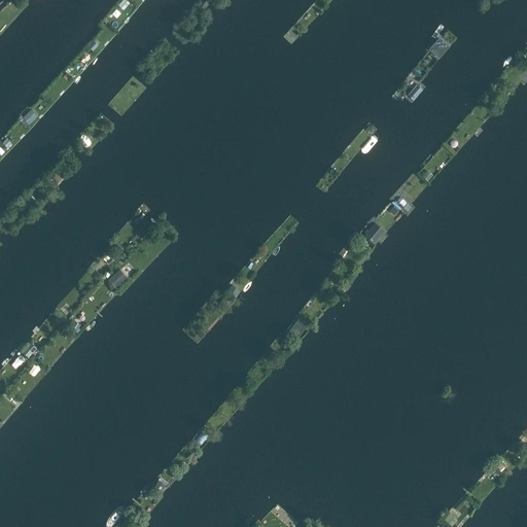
[(440,37),(428,49),(438,59),(450,46),(440,37)]
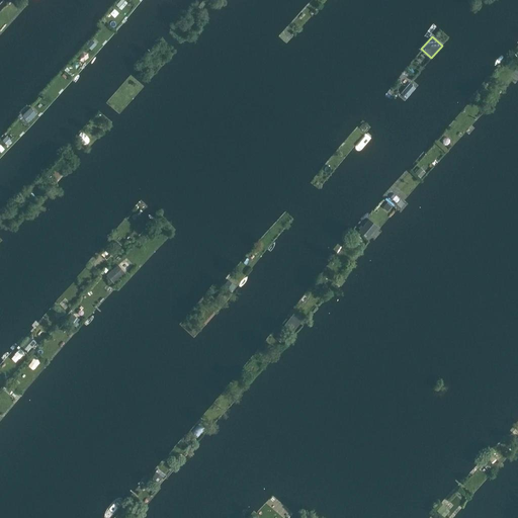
[(91,41),(87,46),(92,51),(96,46),(91,41)]
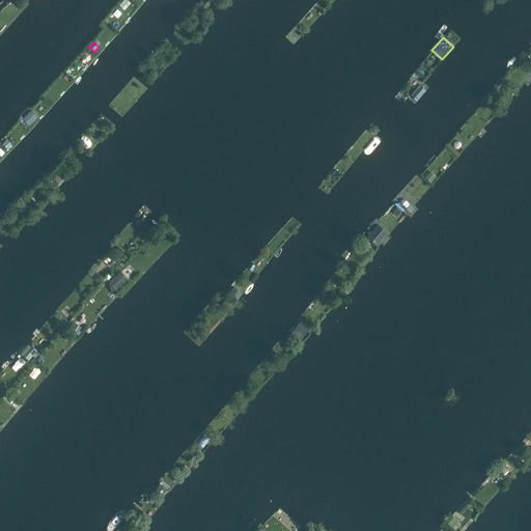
[(28,113),(23,119),(29,126),(35,119),(28,113)]
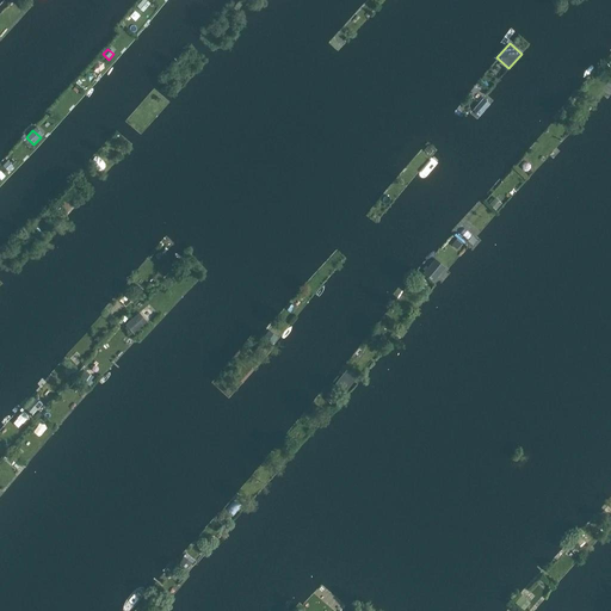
[(8,161),(2,166),(8,172),(13,167),(8,161)]
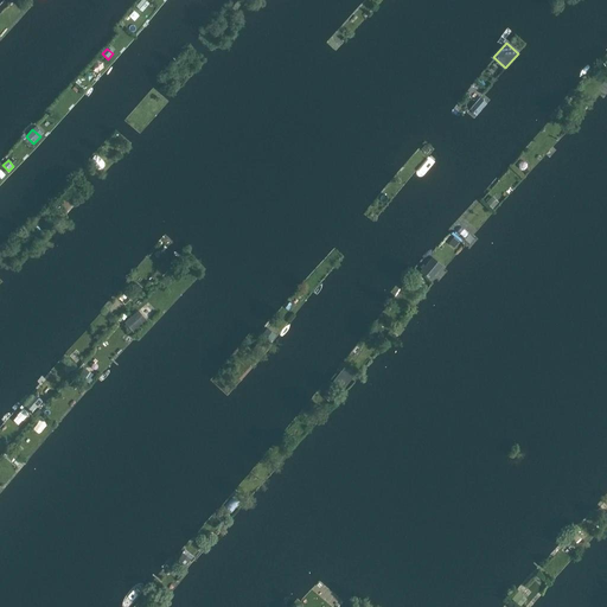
[(492,197),(486,203),(493,209),(498,203),(492,197)]
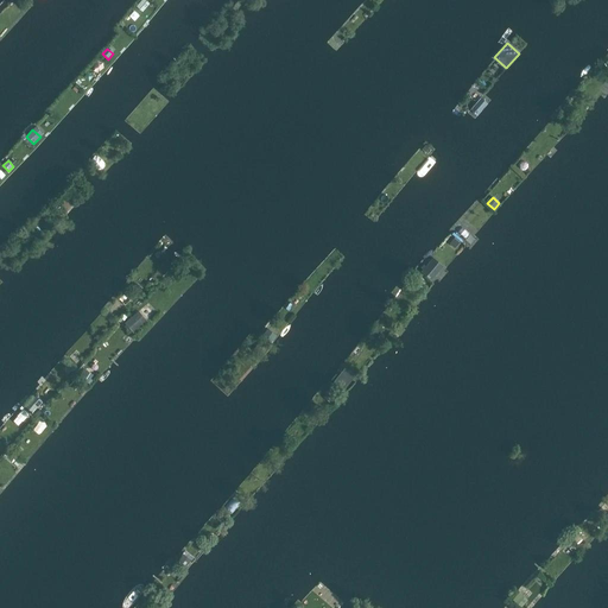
[(454,238),(449,244),(455,248),(460,242),(454,238)]
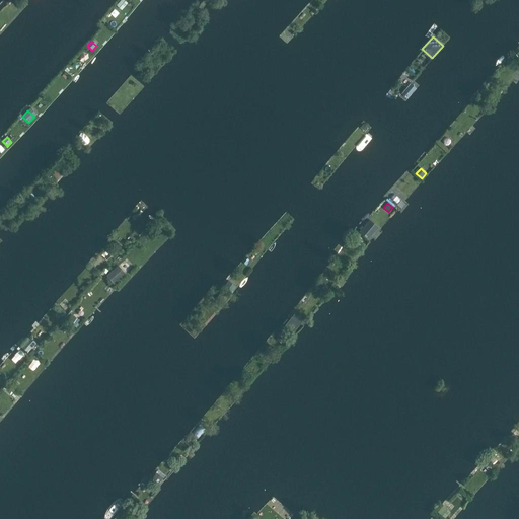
[(362,226),(359,228),(361,230),(360,232),(369,239),(376,230),(367,223),(363,227),(362,226)]
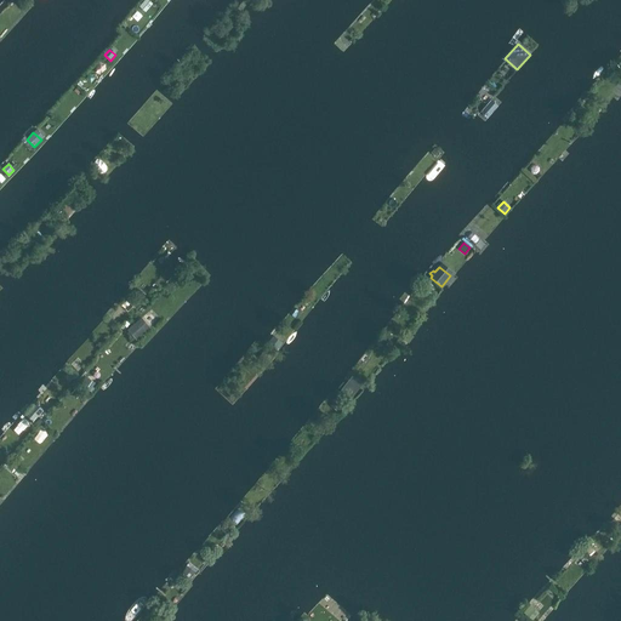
[(174,278),(169,281),(175,288),(178,283),(174,278)]
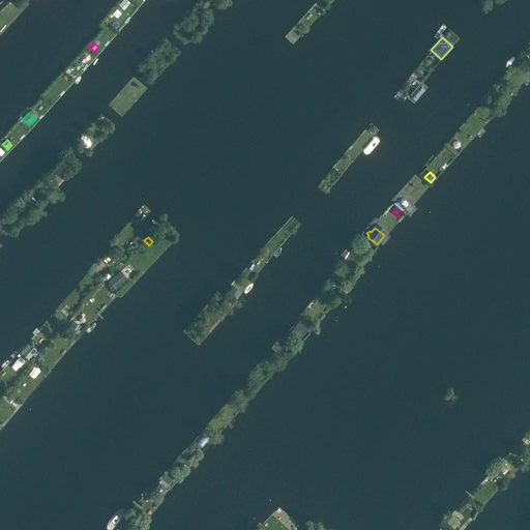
[(119,246),(115,252),(120,256),(124,251),(119,246)]
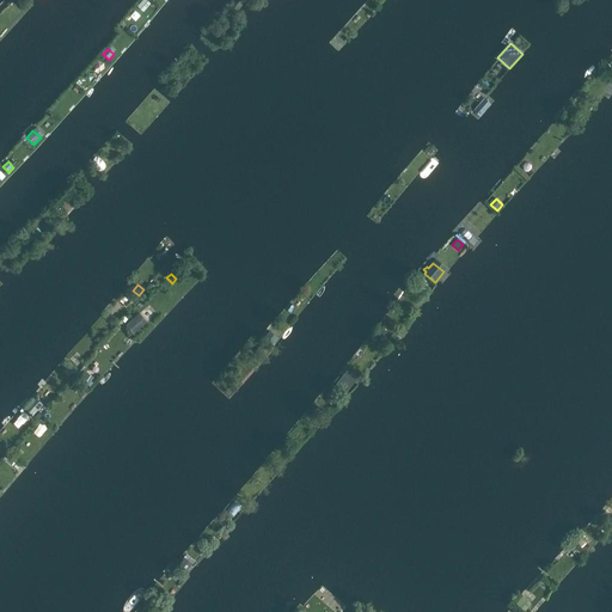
[(293,305),(287,311),(292,314),(297,308),(293,305)]
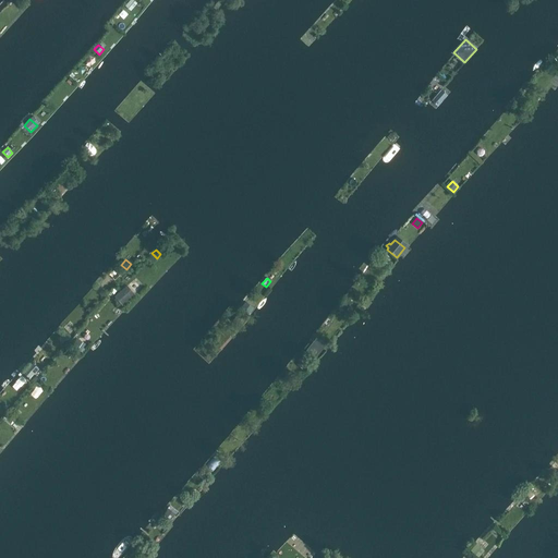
[(123,289),(114,296),(123,305),(132,298),(123,289)]
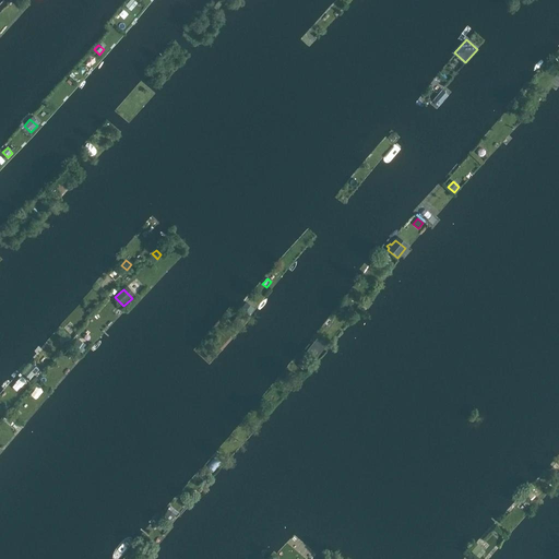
[(347,299),(340,308),(345,312),(353,302),(347,299)]
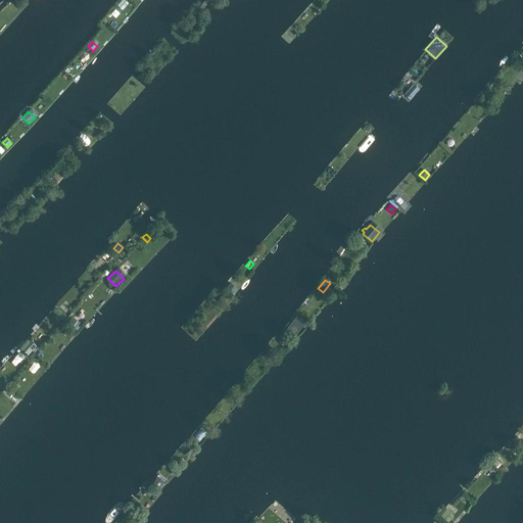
[(231,283),(227,288),(234,294),(238,289),(231,283)]
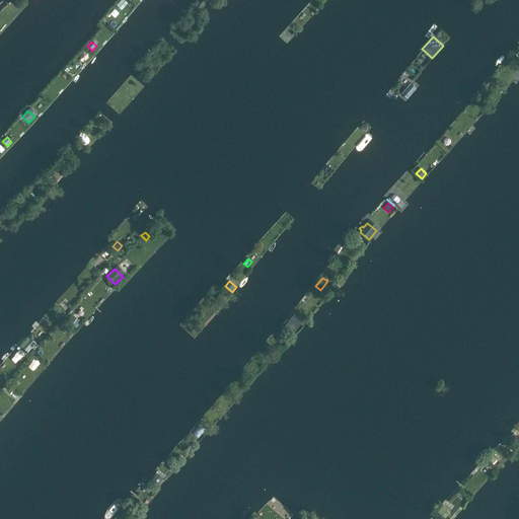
[(220,293),(218,296),(225,301),(227,298),(220,293)]
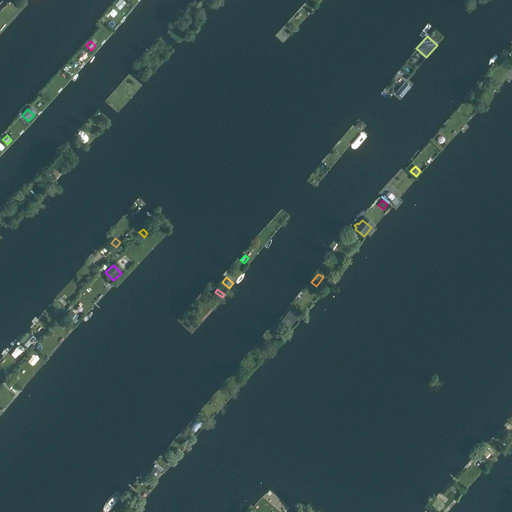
[(68,315),(65,319),(73,324),(76,320),(68,315)]
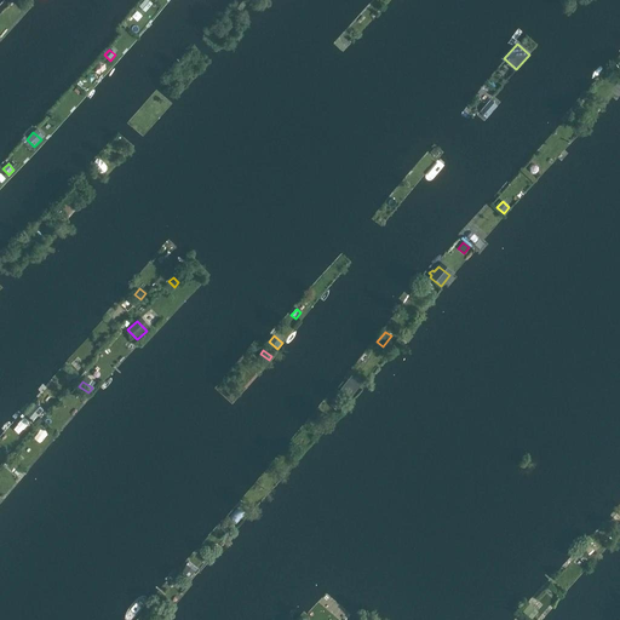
[(346,382),(340,390),(350,397),(357,389),(346,382)]
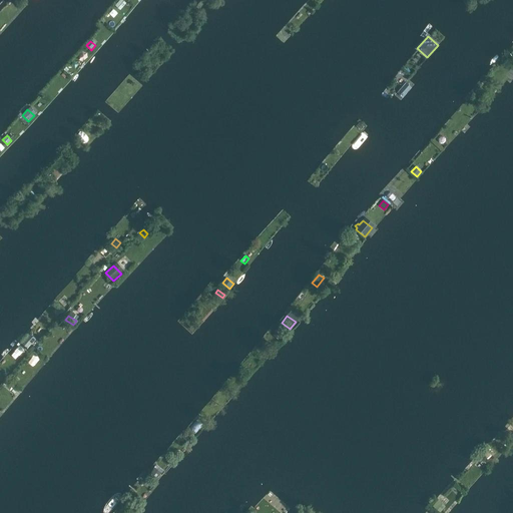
[(63,321),(59,326),(63,330),(67,325),(63,321)]
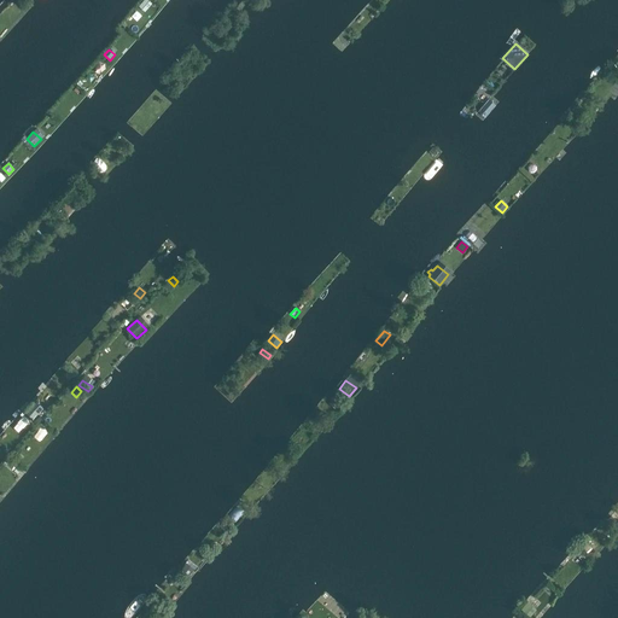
[(336,397),(330,403),(336,410),(342,403),(336,397)]
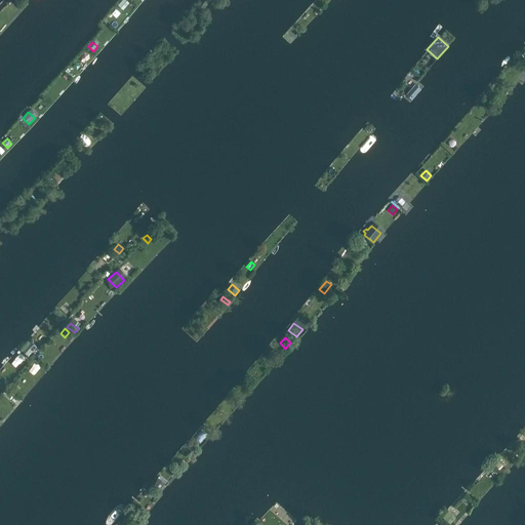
[(32,341),(23,352),(28,357),(38,347),(32,341)]
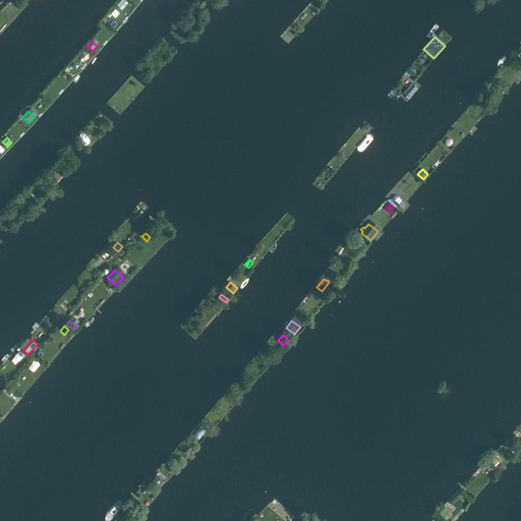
[(21,350),(16,356),(20,360),(26,354),(21,350)]
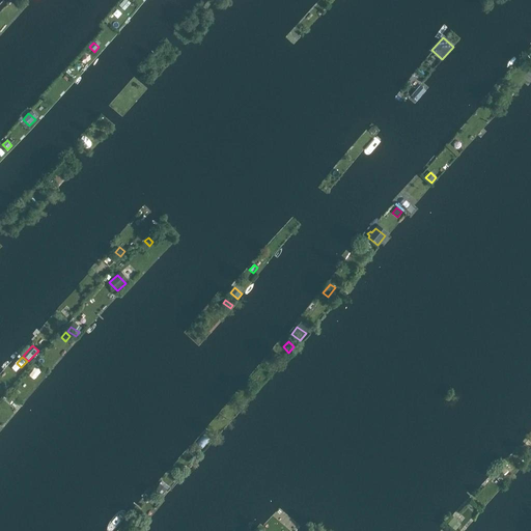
[(192,447),(188,451),(194,456),(197,452),(192,447)]
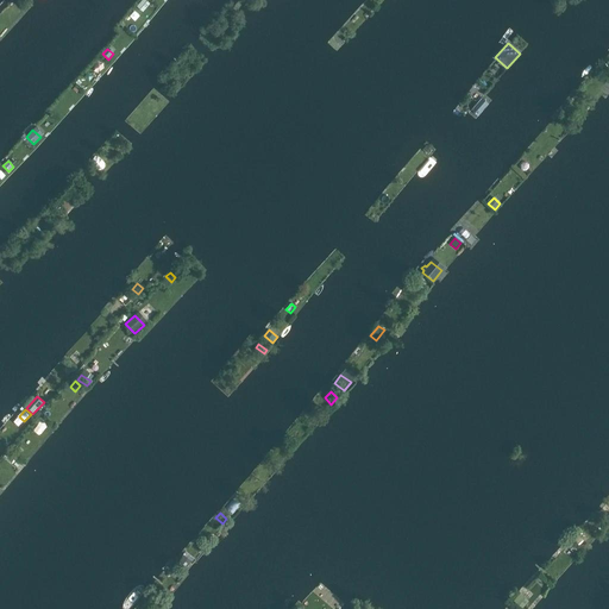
[(578,535),(573,540),(579,546),(584,540),(578,535)]
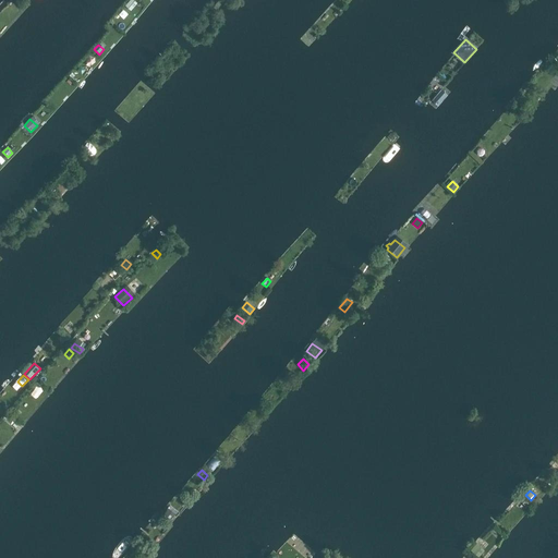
[(168,509),(161,517),(169,523),(176,514),(168,509)]
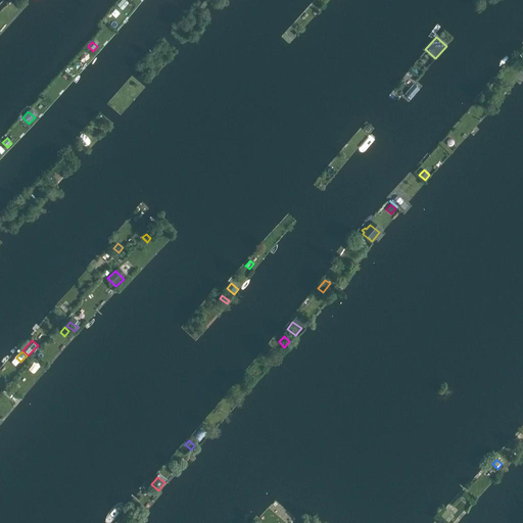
[(444,514),(442,517),(449,522),(452,519),(444,514)]
